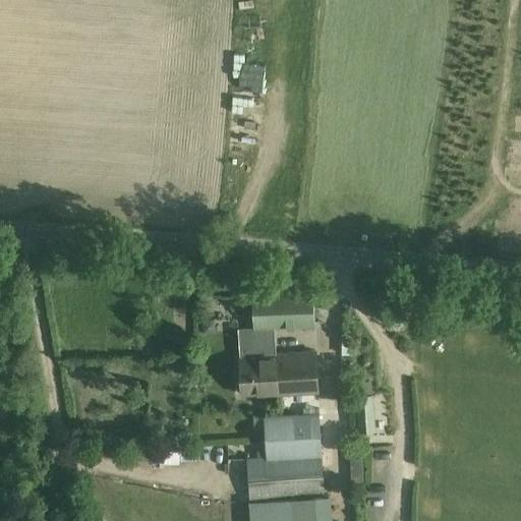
[(232,110),(263,110),(263,67),(232,67),(232,110)]
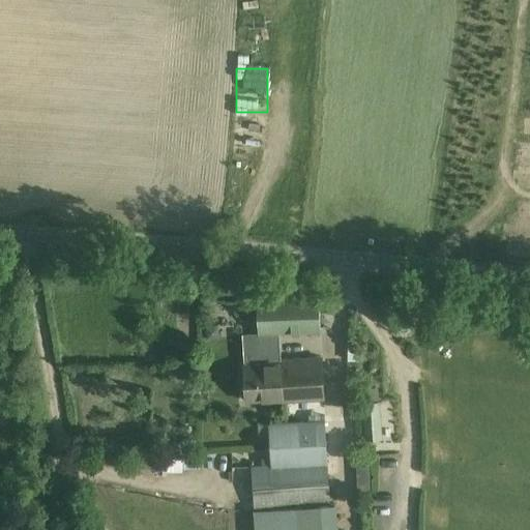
[(280,334),(322,332),(320,294),(256,297),(258,332),(258,335),(280,334)]
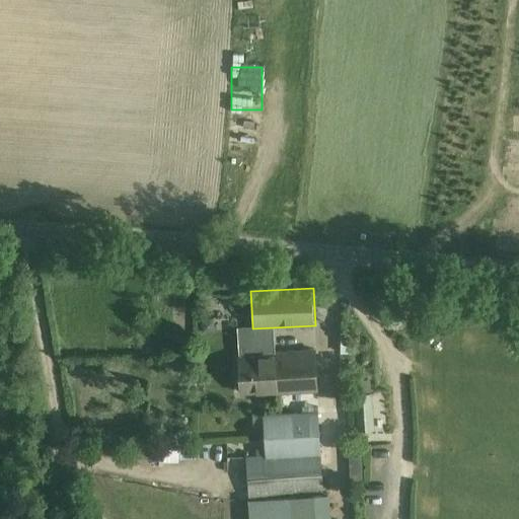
[(252,325),(237,326),(239,359),(241,393),(276,391),(276,393),(317,390),(315,351),(276,354),(274,327),(252,328),(252,325)]
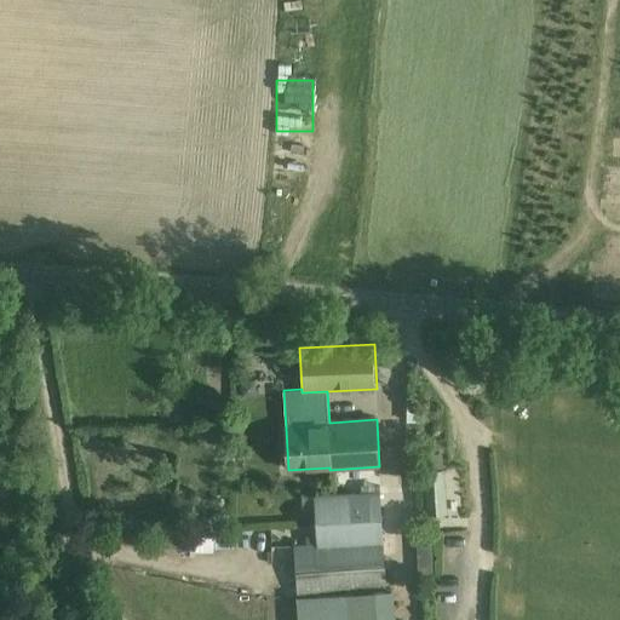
[(426,514),(447,514),(445,470),(424,471),(425,507),(426,514)]
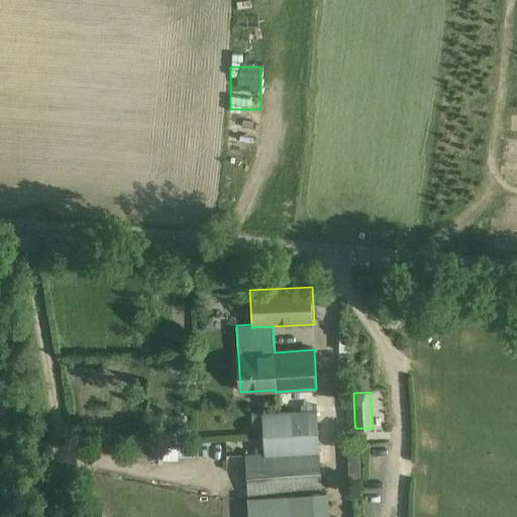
[(245,453),(248,499),(296,496),(323,493),(323,491),(317,410),(264,413),(264,412),(250,413),(251,423),(265,422),(266,445),(255,446),(255,452),(245,453)]
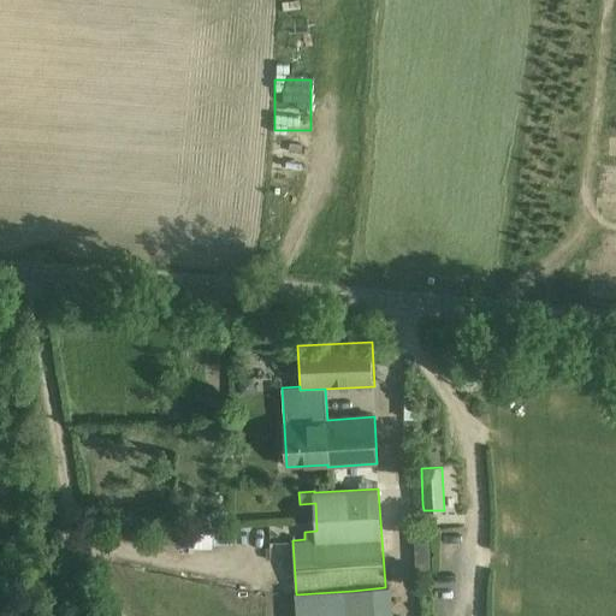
[(234,540),(232,527),(208,528),(209,542),(234,540)]
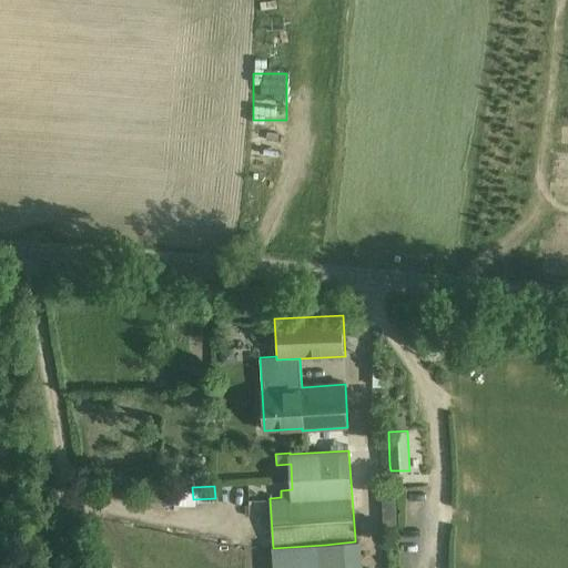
[(379,501),(381,521),(392,520),(391,501),(379,501)]
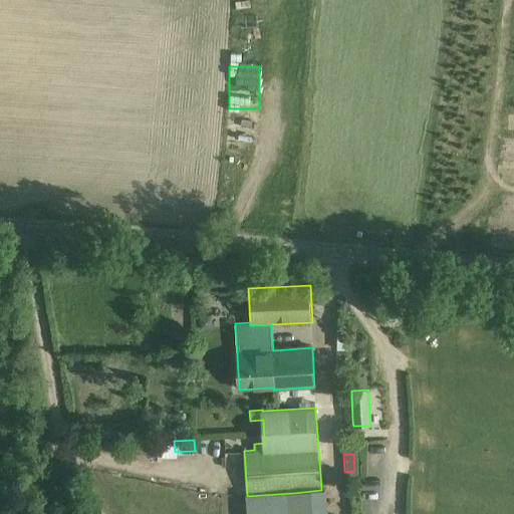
[(248,513),(327,513),(325,487),(321,488),(321,490),(294,493),(247,496),(248,513)]
